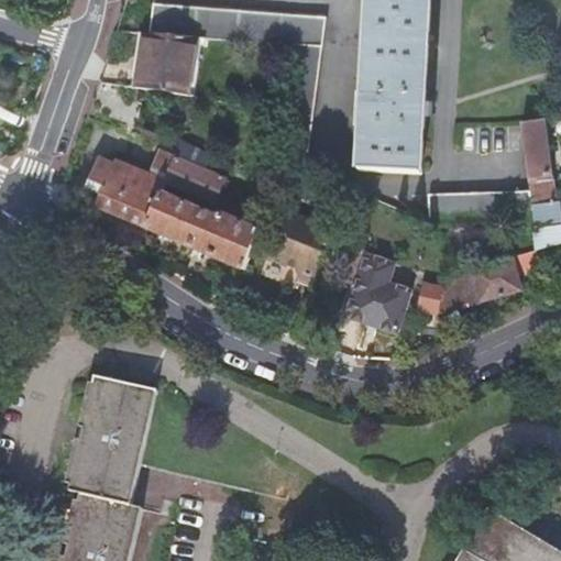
[(0,8),(8,11),(11,0),(0,0),(0,8)]
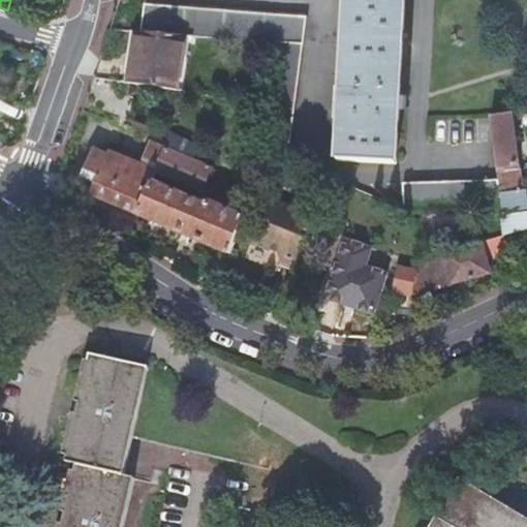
[(344,0),(337,159),(396,162),(403,0),(344,0)]
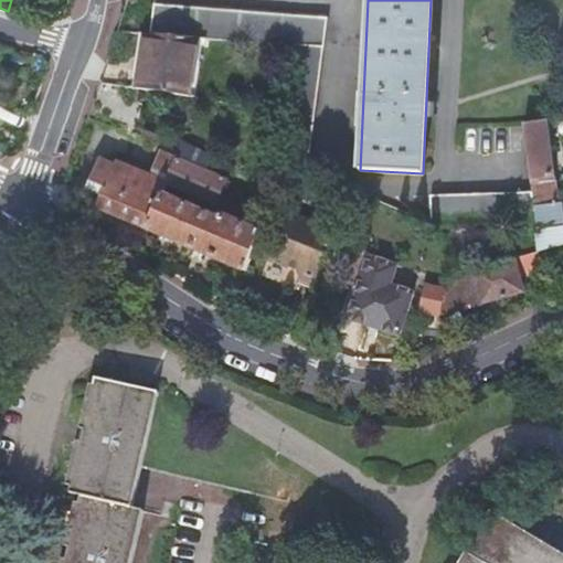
[(277,158),(308,171),(327,18),(151,2),(148,33),(194,38),(291,45),(283,113),(277,158)]
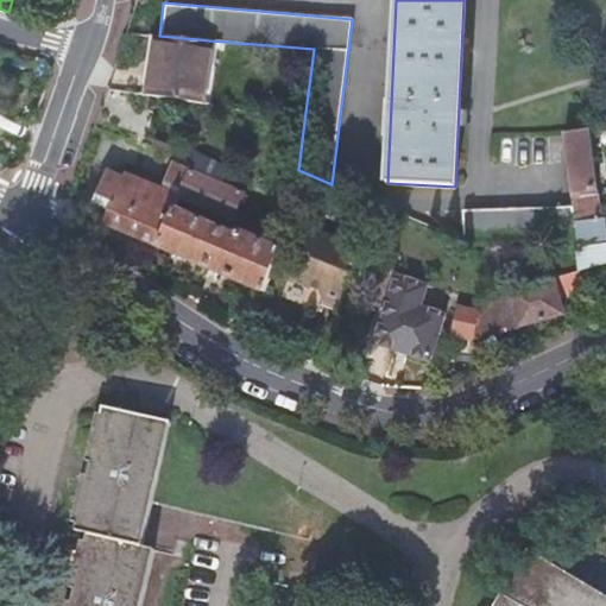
[(201,105),(209,40),(159,36),(156,36),(139,94),(201,105)]
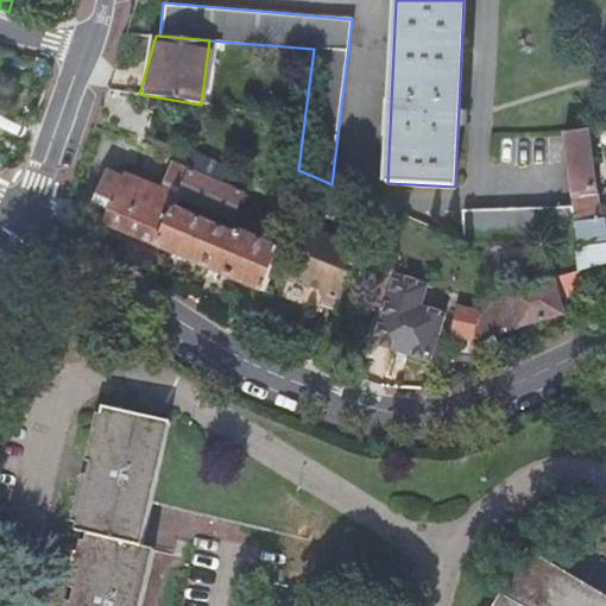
[(175,194),(187,166),(193,153),(189,151),(197,125),(105,94),(96,120),(176,147),(162,189),(122,171),(121,176),(105,169),(90,202),(107,209),(101,222),(156,246),(171,207),(170,206),(175,194)]
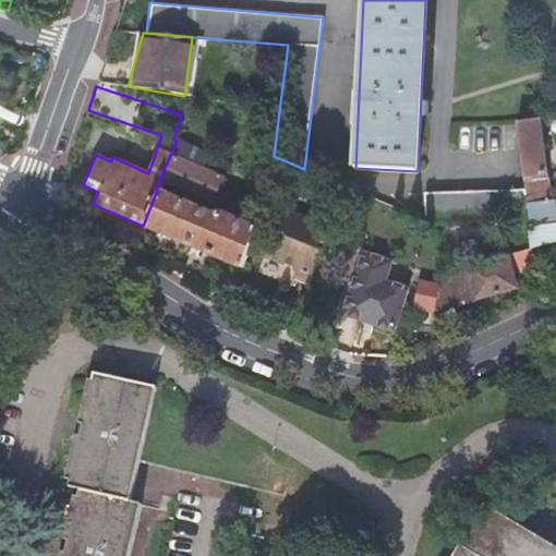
[(555,241),(555,240),(538,119),(515,122),(519,148),(524,189),(530,224),(527,226),(528,230),(530,250),(555,241)]
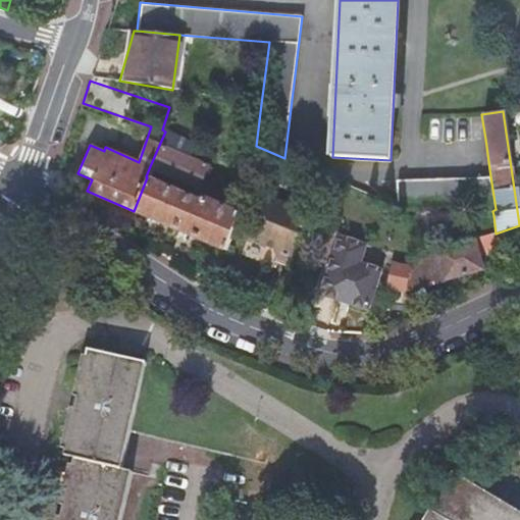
[(198,187),(207,163),(160,143),(150,166),(198,187)]
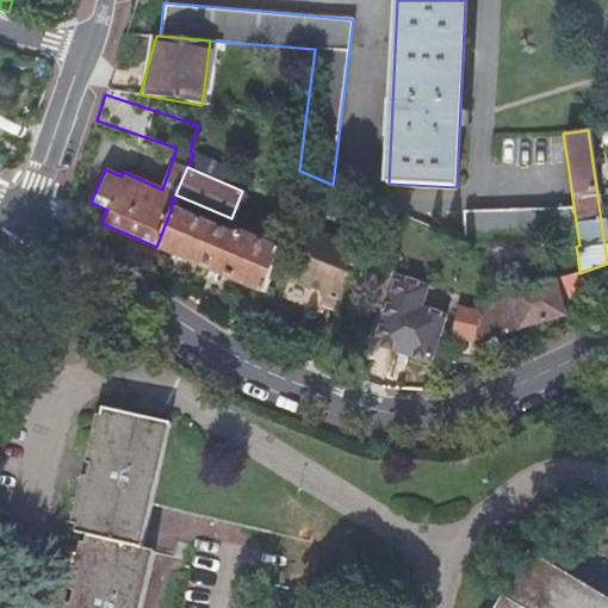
[(576,240),(571,206),(464,208),(465,241),(471,243),(576,240)]
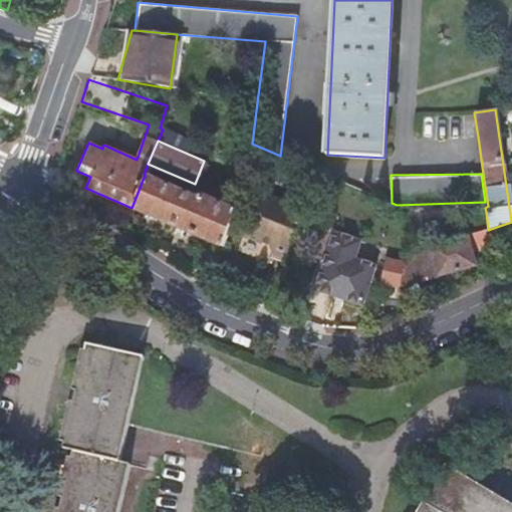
[(196,197),(145,175),(132,208),(222,247),(236,209),(198,193),(196,197)]
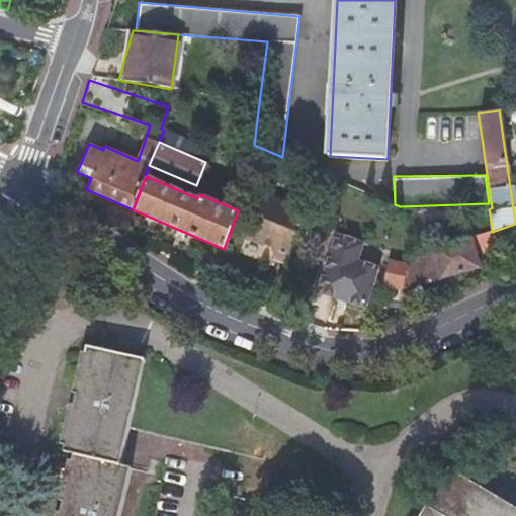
[(246,190),(250,181),(238,176),(230,195),(243,200),(246,190)]
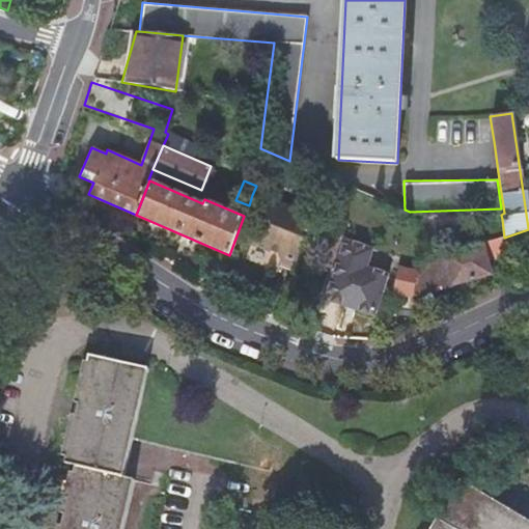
[(297,266),(315,217),(270,198),(250,240),(277,252),(279,257),(297,266)]
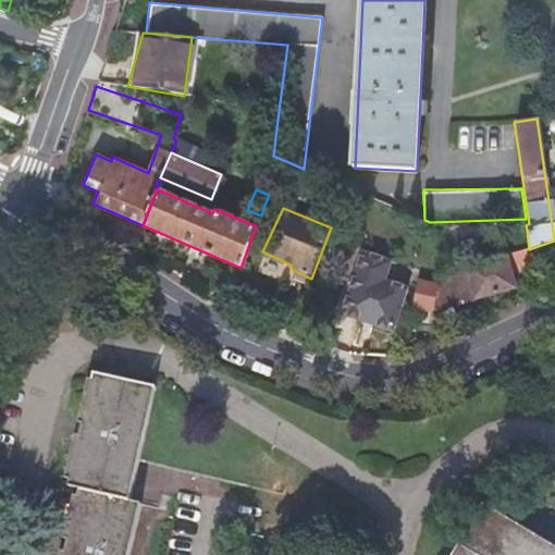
[(526,225),(526,219),(506,221),(507,231),(527,230),(526,225)]
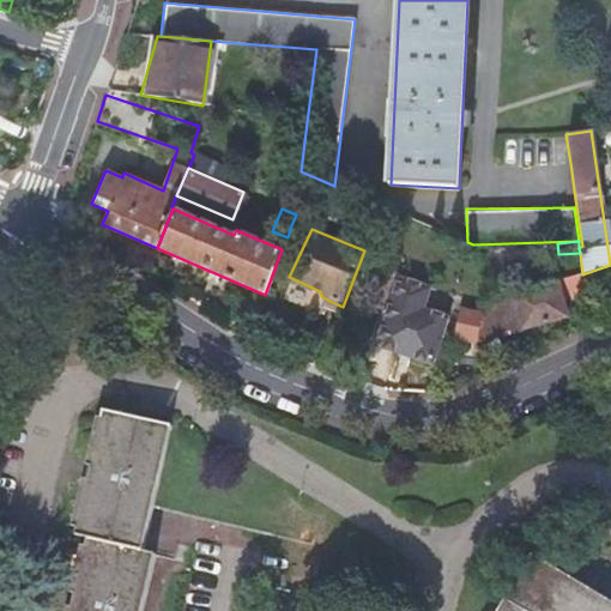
[(567,316),(556,282),(513,294),(522,328),(567,316)]
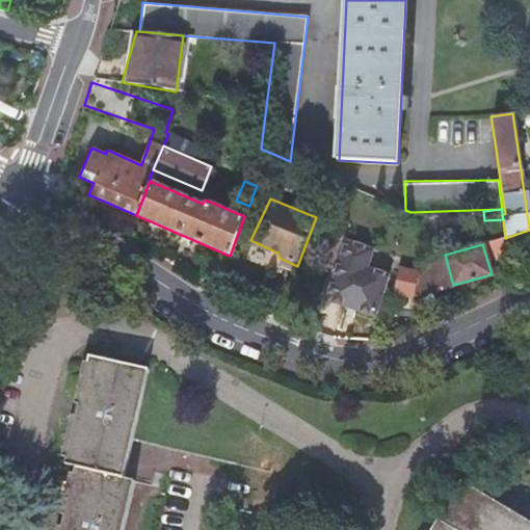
[(453,285),(445,255),(398,267),(395,290),(412,293),(453,285)]
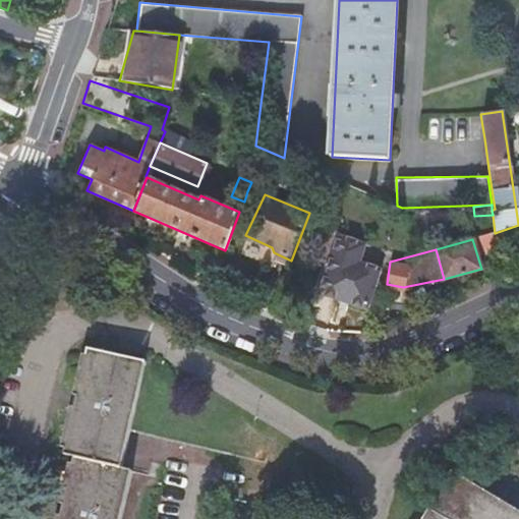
[(289,267),(291,261),(274,252),(271,258),(289,267)]
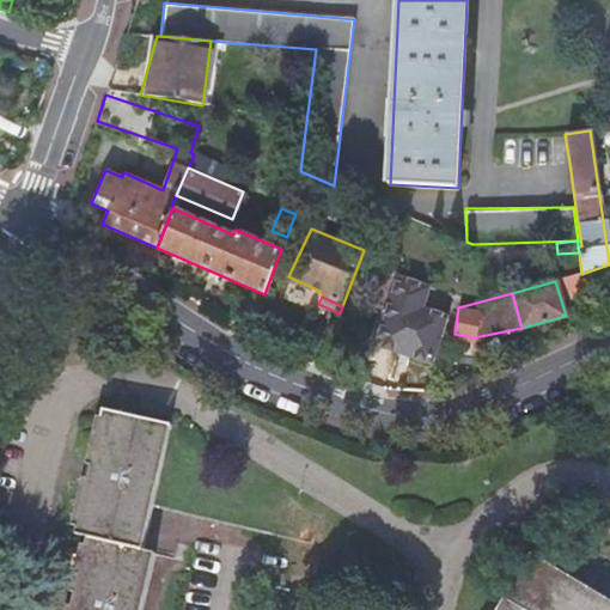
[(374,346),(432,365),(446,316),(391,297),(374,346)]
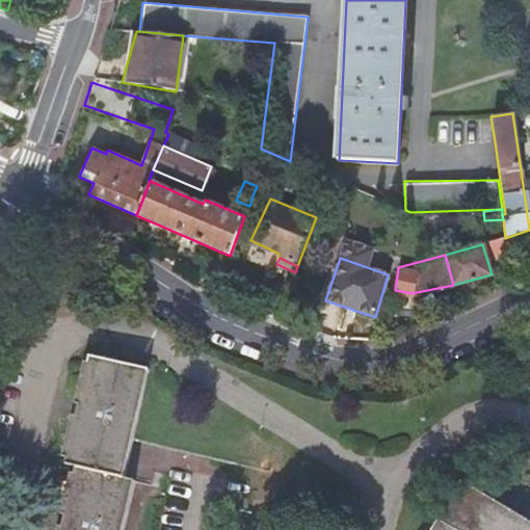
[(61,461),(71,465),(58,529),(118,529),(130,475),(120,473),(141,364),(83,352),(61,461)]
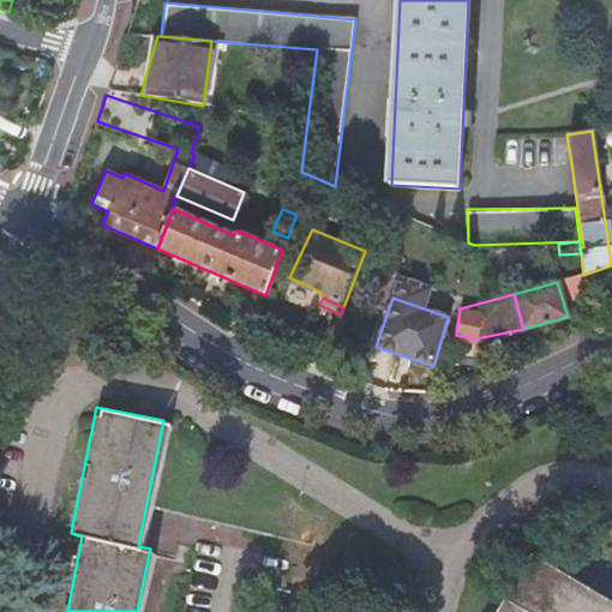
[(611,611),(611,600),(529,552),(495,611),(611,611)]
